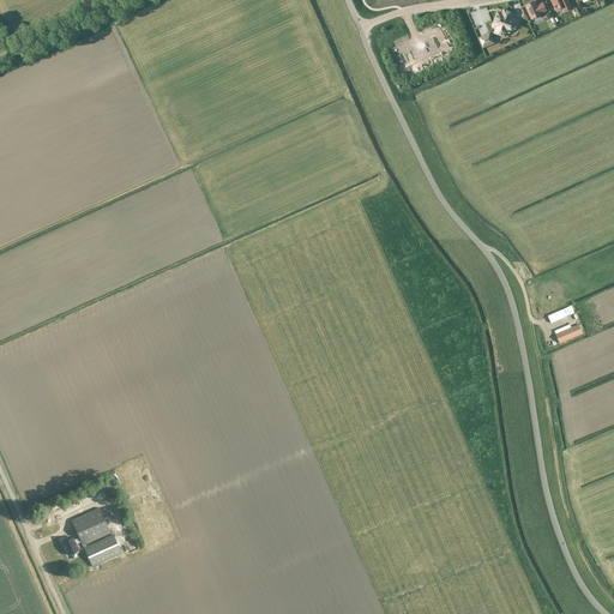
[(557,11),(563,8),(564,11),(571,7),(567,0),(563,0),(564,0),(563,0),(551,0),(554,6),(554,7),(554,8),(555,8),(557,11)]
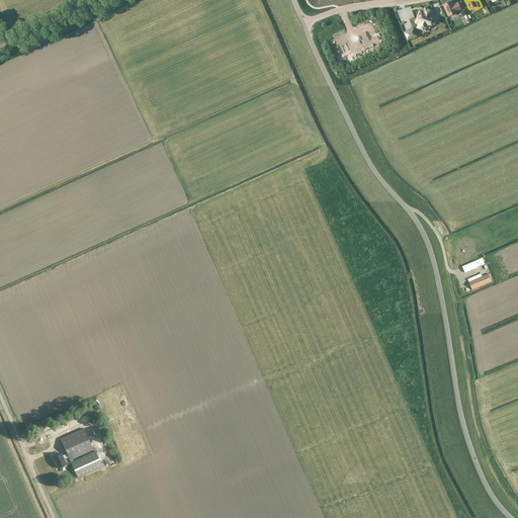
[(443,5),(448,16),(456,12),(456,11),(461,9),(457,3),(452,5),(451,1),(443,5)]
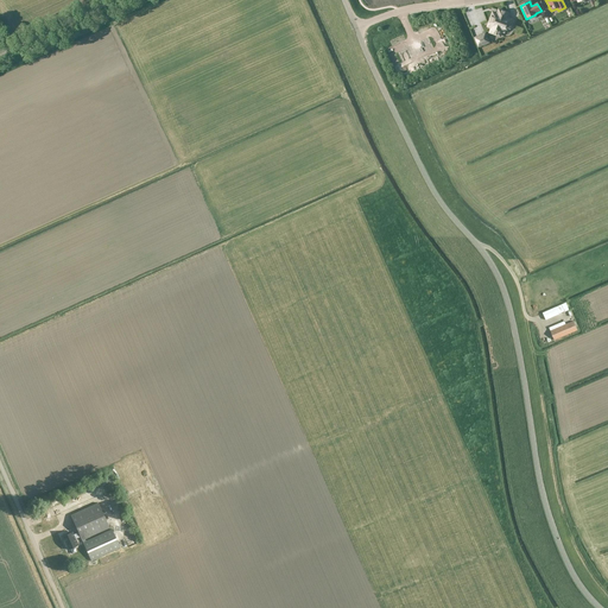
[(493,13),(488,26),(492,29),(491,32),(499,36),(501,37),(502,33),(505,35),(506,31),(507,30),(508,30),(511,31),(515,19),(508,17),(510,14),(507,13),(499,10),(498,14),(493,13)]
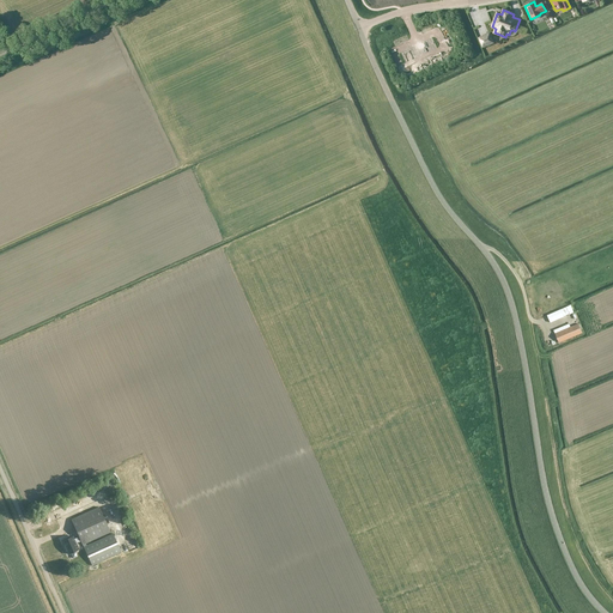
[(490,32),(483,36),(487,47),(495,43),(490,32)]
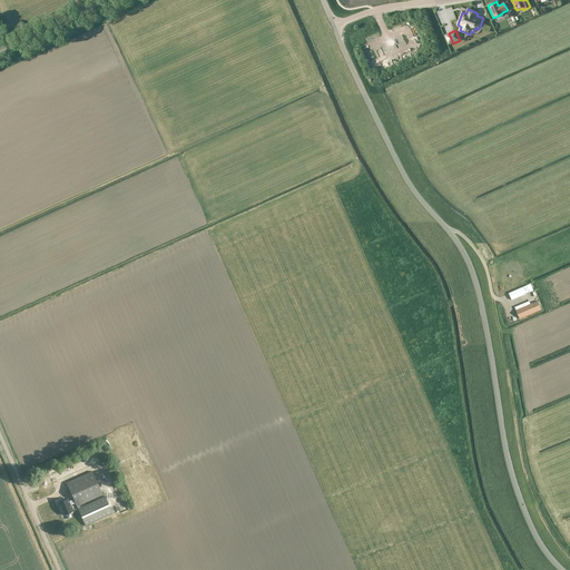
[(521,287),(517,290),(508,293),(511,300),(523,295),(521,287)]
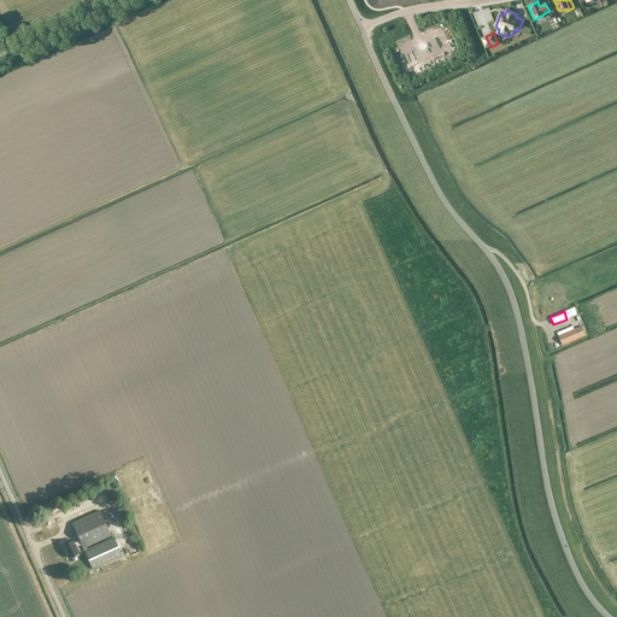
[(563,345),(586,335),(581,325),(558,335),(563,345)]
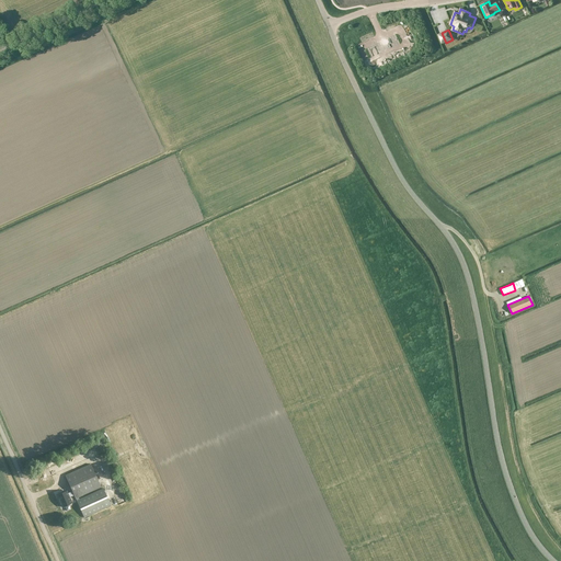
[(71,457),(61,461),(65,468),(75,462),(71,457)]
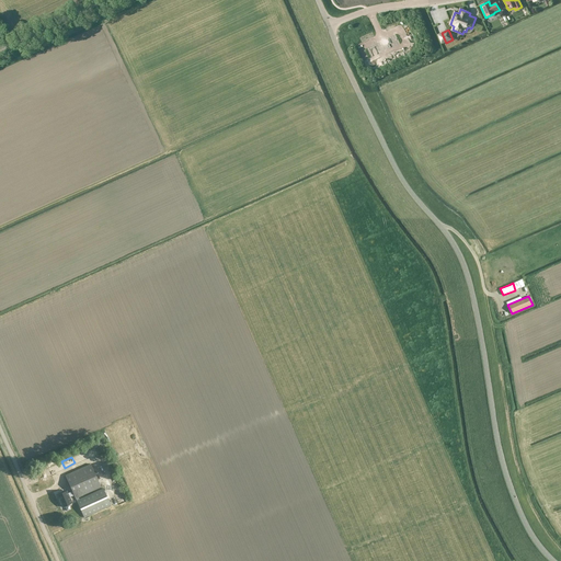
[(59,491),(65,504),(71,502),(69,496),(75,494),(84,517),(111,505),(103,488),(79,499),(78,496),(101,487),(90,464),(65,474),(72,491),(67,493),(66,489),(59,491)]
